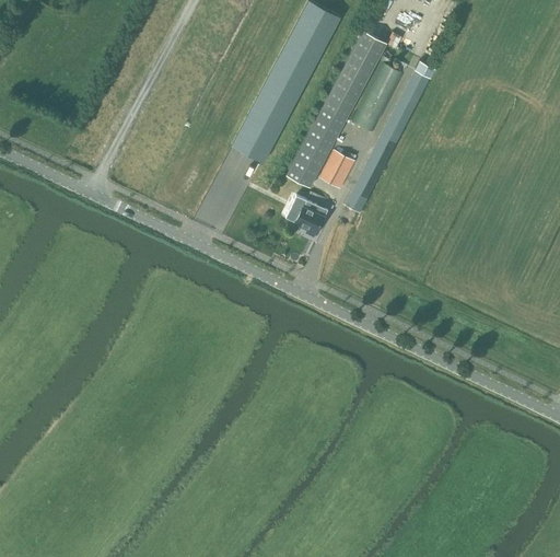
[(308,2),(231,147),(263,164),(340,19),(308,2)]
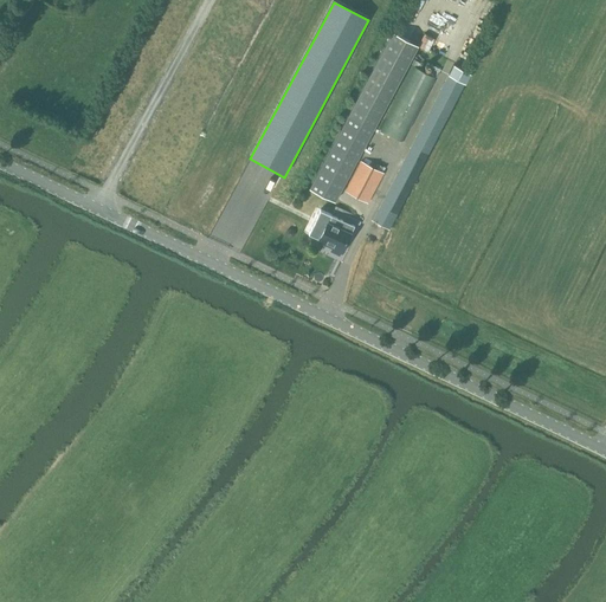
[(391,34),(348,117),(310,191),(335,204),(417,47),(391,34)]
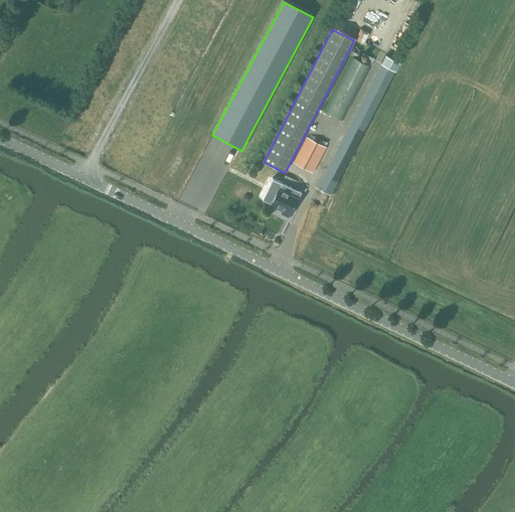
[(356,41),(364,45),(369,34),(361,30),(356,41)]
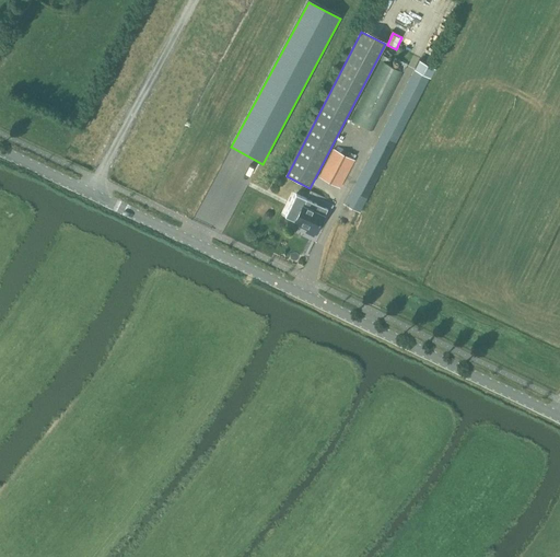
[(366,163),(345,206),(358,212),(360,213),(382,171),(413,111),(418,102),(420,97),(430,78),(434,70),(435,68),(432,67),(420,60),(419,62),(415,70),(366,163)]
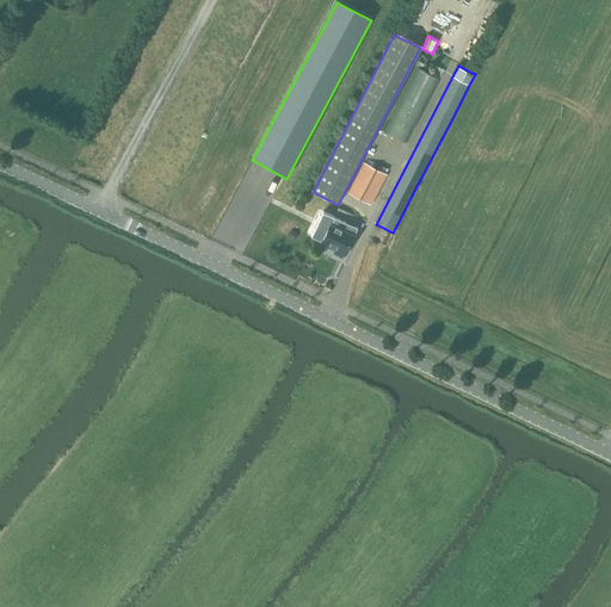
[(439,84),(417,72),(382,136),(406,148),(439,84)]
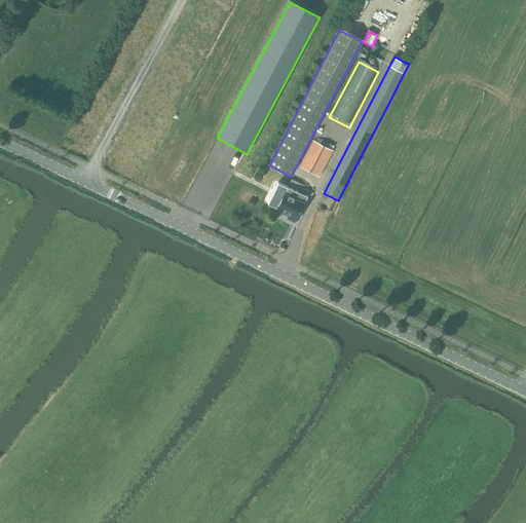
[(318,177),(332,152),(313,143),(301,167),(318,177)]
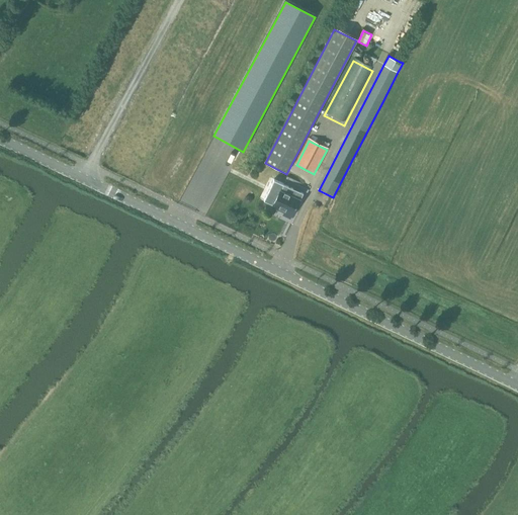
[(274,182),(264,202),(284,212),(282,216),(289,219),(291,216),(293,217),(304,196),(274,182)]
